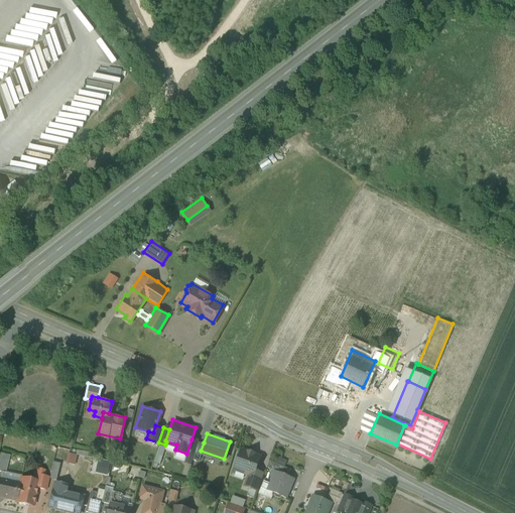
[(198,440),(191,439),(186,454),(192,456),(198,440)]
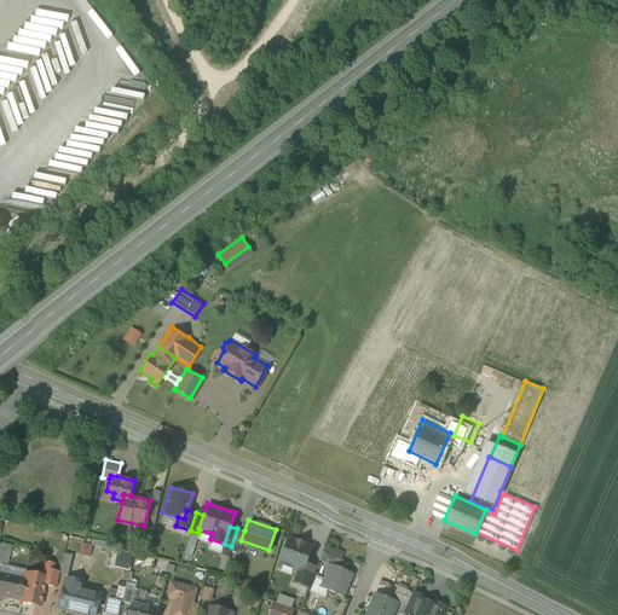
[(231,546),(231,547),(238,550),(241,540),(244,531),(237,528),(231,546)]
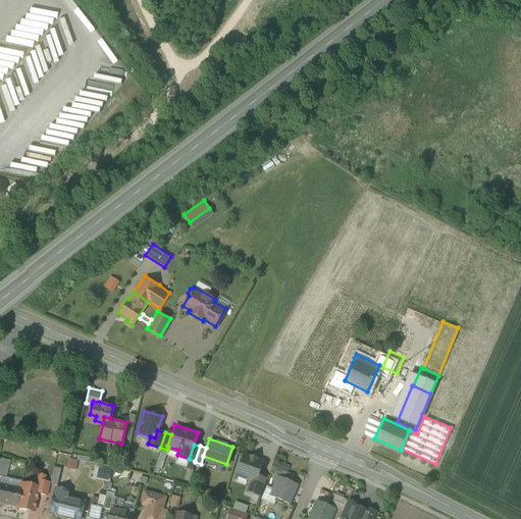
[(249,455),(244,454),(237,473),(251,478),(256,479),(258,474),(263,460),(257,459),(258,458),(249,455)]
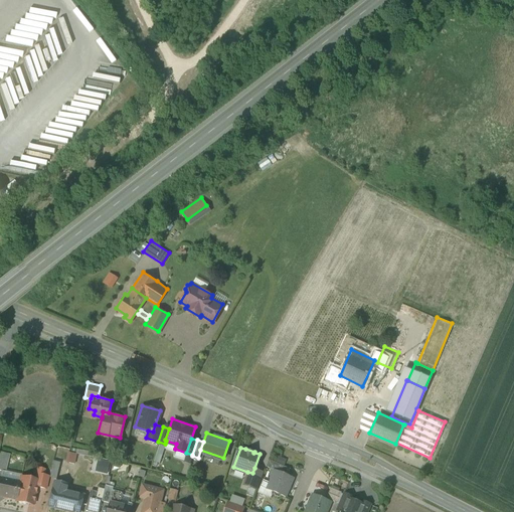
[(284,465),(269,459),(266,465),(281,471),(284,465)]
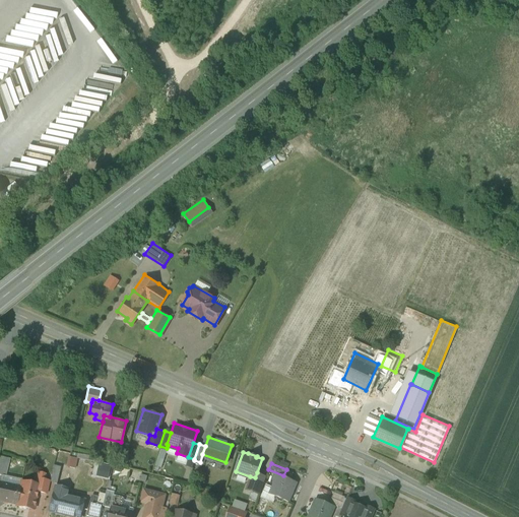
[(54,465),(51,480),(57,481),(60,467),(54,465)]
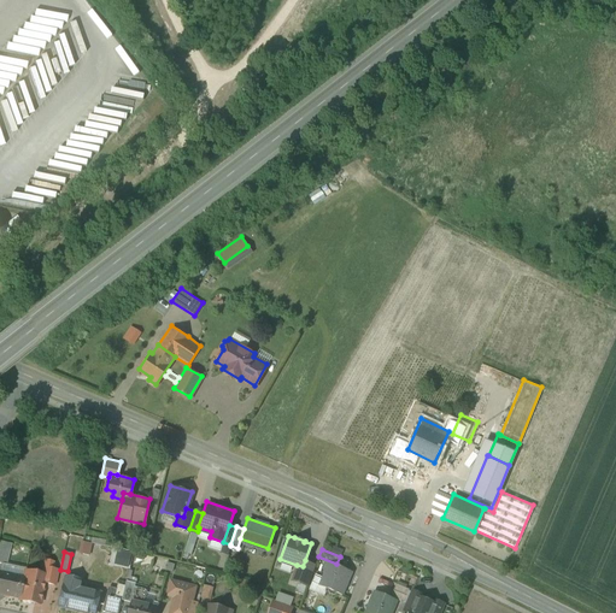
[(58,569),(51,567),(53,560),(44,558),(40,573),(45,573),(44,581),(54,582),(58,569)]
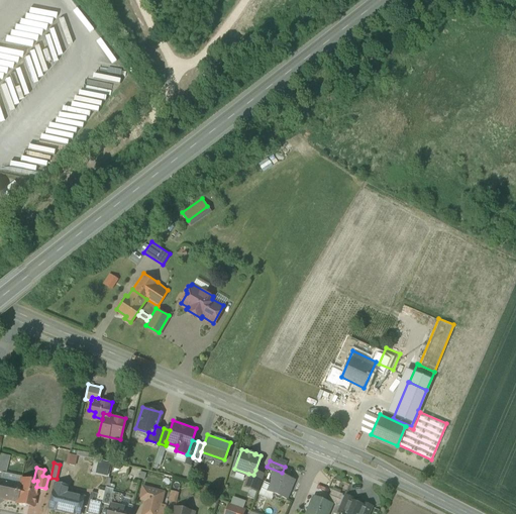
[(255,470),(253,475),(248,474),(244,485),(258,490),(264,473),(255,470)]
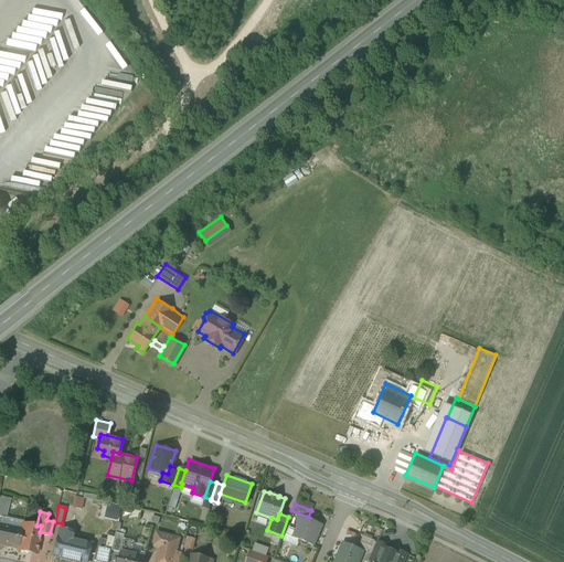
[(321,522),(300,515),(293,534),(299,537),(298,540),(305,542),(306,540),(312,543),(321,522)]
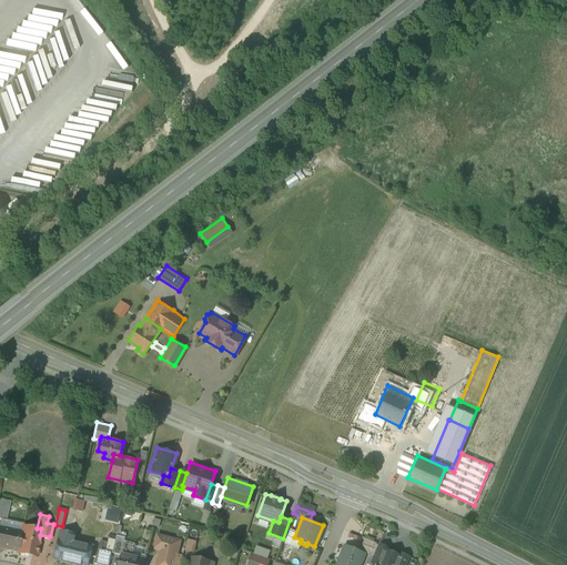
[(21,530),(0,524),(0,545),(17,548),(21,530)]
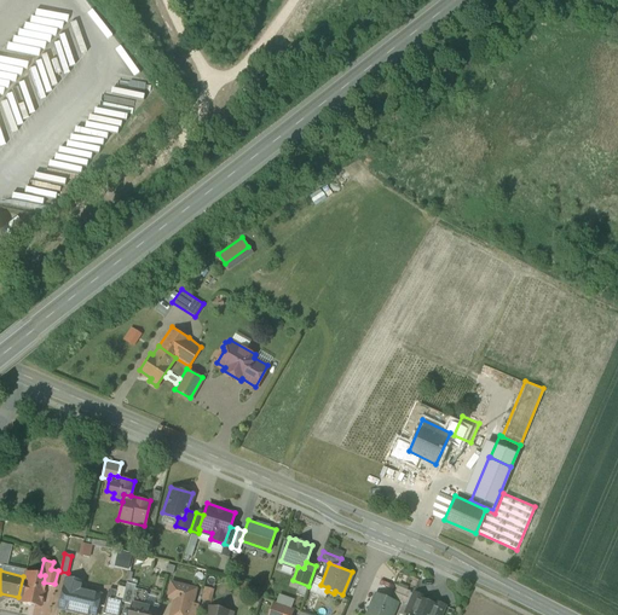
[(40,575),(24,572),(23,576),(18,597),(18,598),(21,599),(23,602),(26,601),(27,601),(28,603),(30,602),(39,603),(40,602),(42,590),(42,589),(44,582),(45,575),(40,575)]
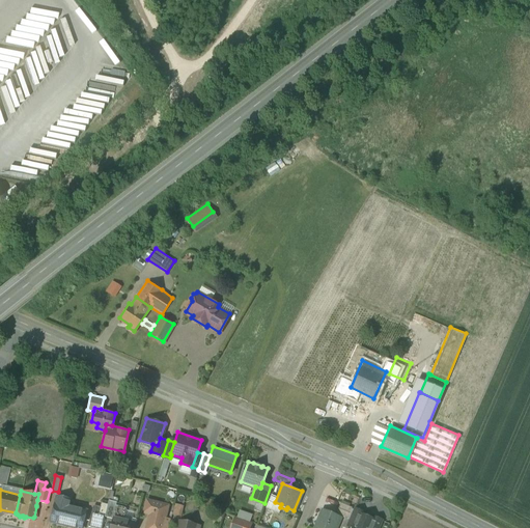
[(82,508),(64,504),(65,498),(56,496),(50,520),(81,527),(83,517),(80,517),(82,508)]
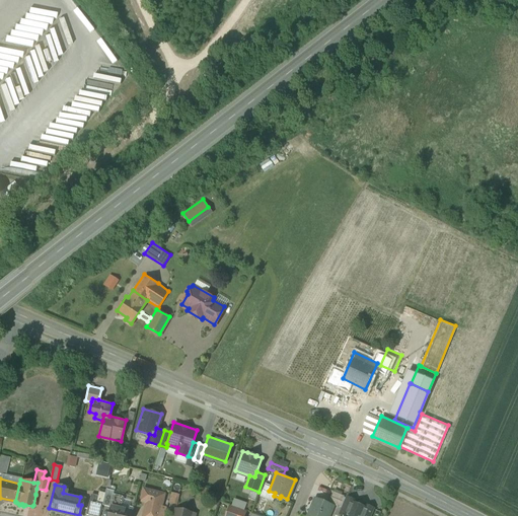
[(105,487),(101,503),(111,505),(111,504),(109,504),(113,492),(114,489),(105,487)]
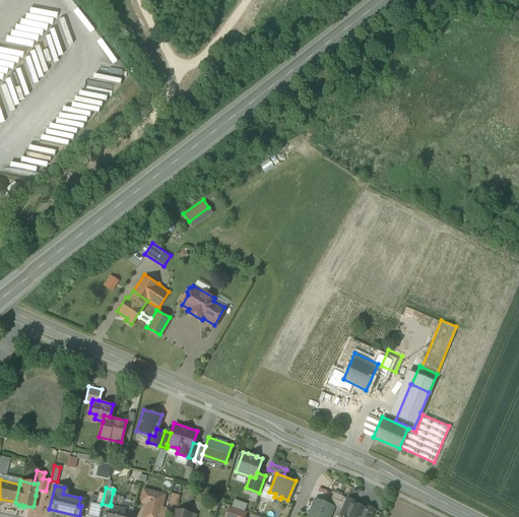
[(164,494),(144,489),(141,500),(145,501),(144,505),(146,505),(142,516),(156,516),(158,510),(159,508),(164,494)]
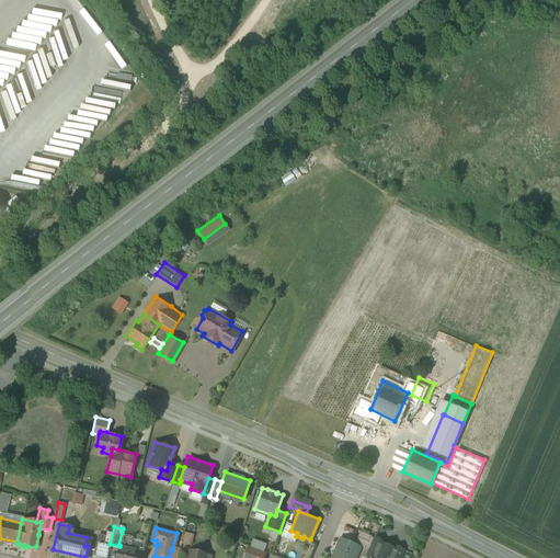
[(372,534),(360,530),(354,541),(367,546),(372,534)]
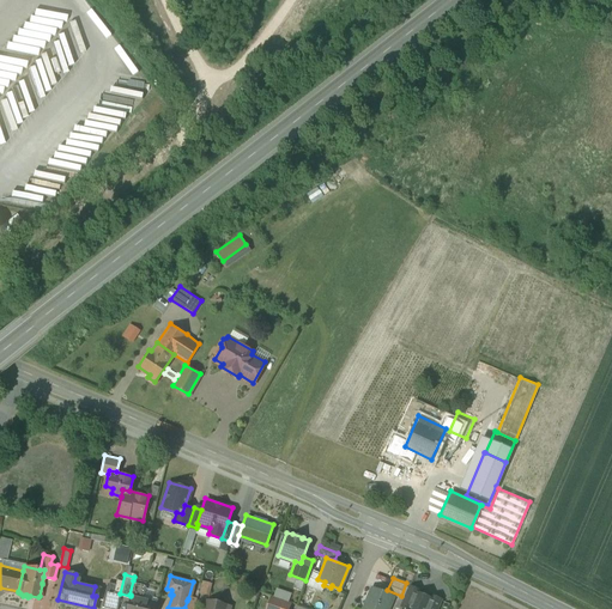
[(146,584),(133,580),(129,595),(131,595),(131,596),(126,608),(153,608),(156,601),(143,598),(146,584)]
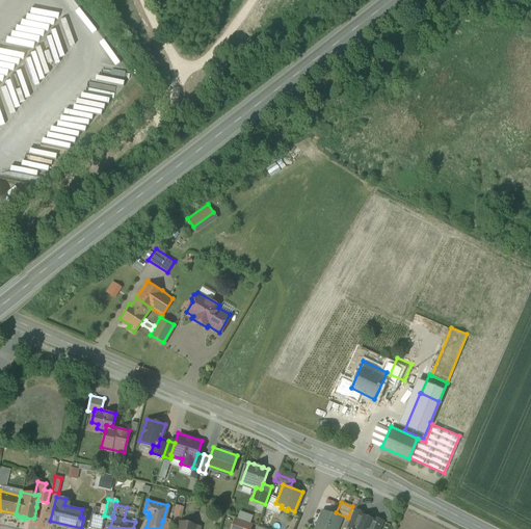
[(98,513),(91,512),(87,526),(101,528),(104,516),(98,514),(100,506),(98,513)]
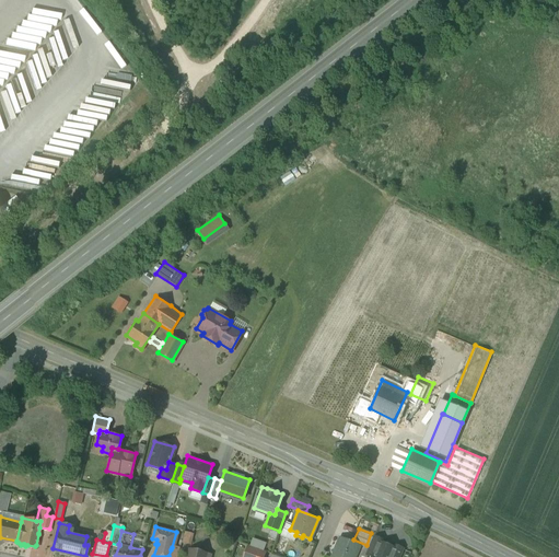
[(374,535),(367,553),(372,556),(379,541),(381,542),(382,538),(374,535)]
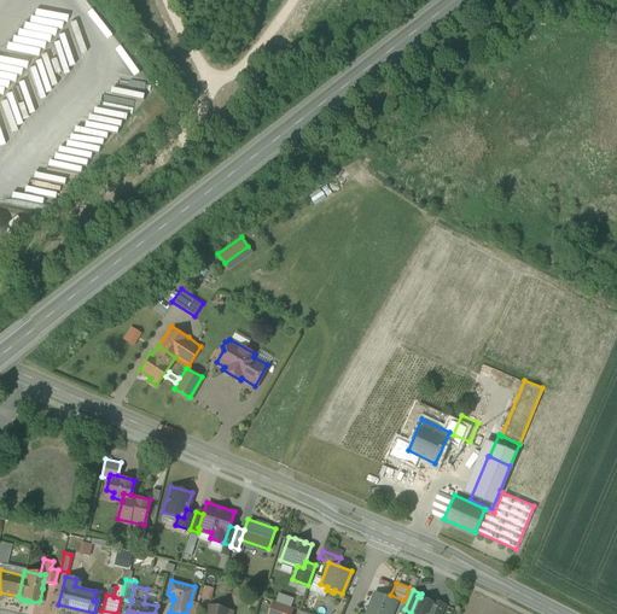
[(390,613),(396,600),(374,591),(365,613),(368,613),(390,613)]
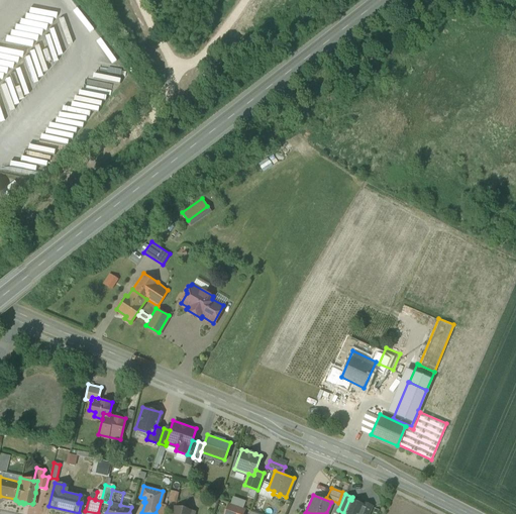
[(351,500),(349,499),(343,513),(342,513),(363,513),(367,506),(362,504),(351,500)]
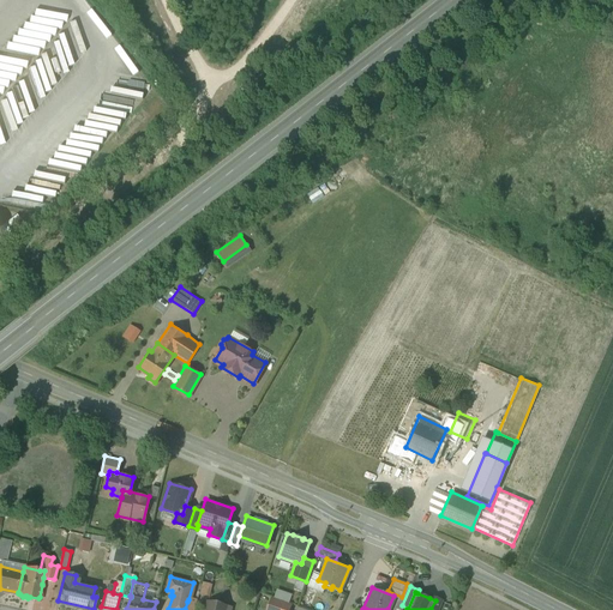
[(436,601),(431,609),(436,609),(440,599),(432,595),(430,598),(436,601)]
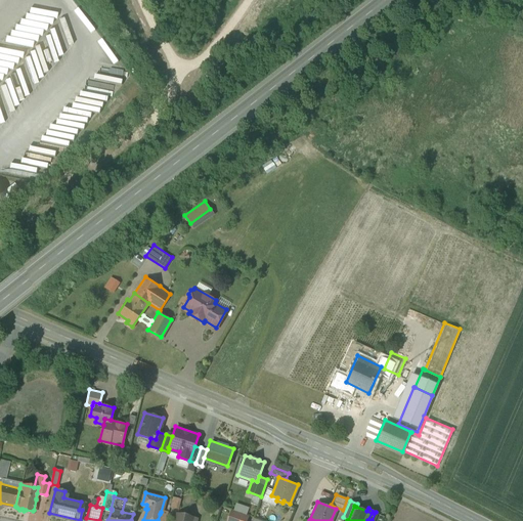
[(245,520),(248,514),(231,509),(227,520),(245,520)]
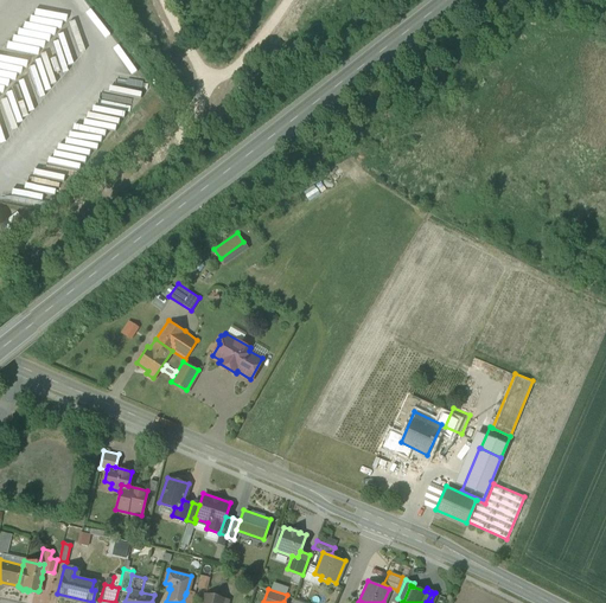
[(190,590),(189,596),(185,595),(183,602),(191,602),(195,591),(190,590)]
